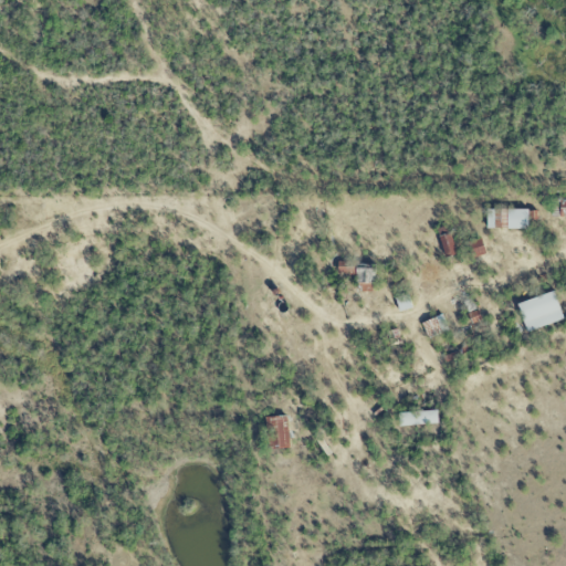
[(528,210),(486,209),(486,229),(528,229),(528,210)]
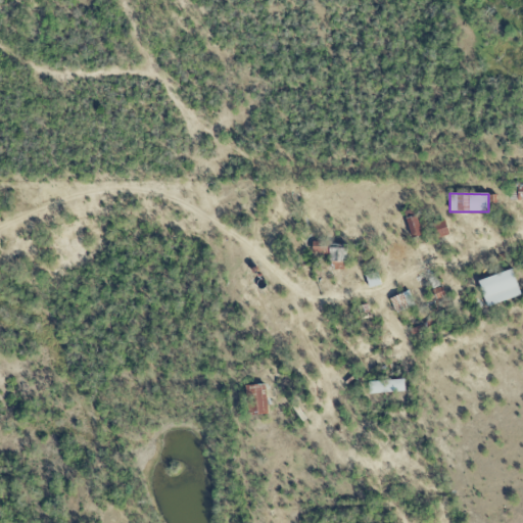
[(411,238),(421,236),(415,209),(405,211),(411,238)]
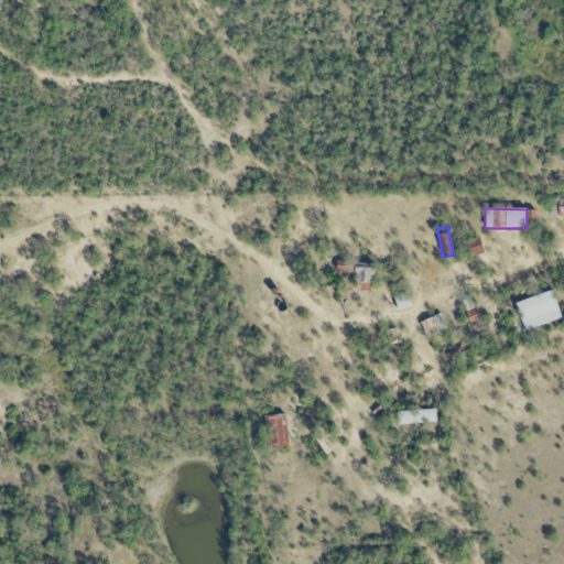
[(473,257),(484,255),(480,238),(468,240),(473,257)]
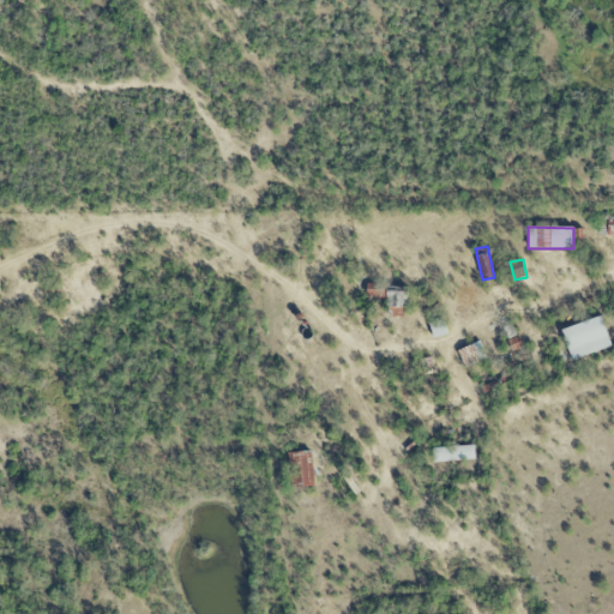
[(366,299),(386,299),(386,317),(405,317),(405,290),(378,290),(378,284),(366,284),(366,299)]
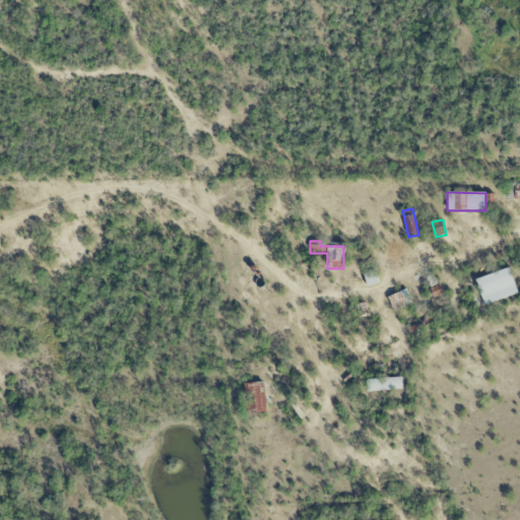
[(483,305),(517,294),(509,267),(474,279),(483,305)]
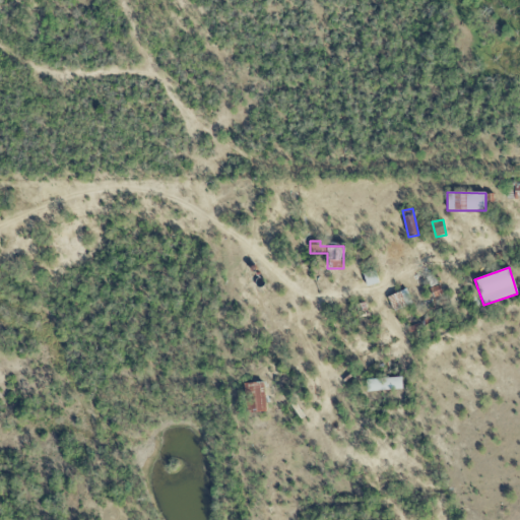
[(379,283),(375,270),(363,274),(367,286),(379,283)]
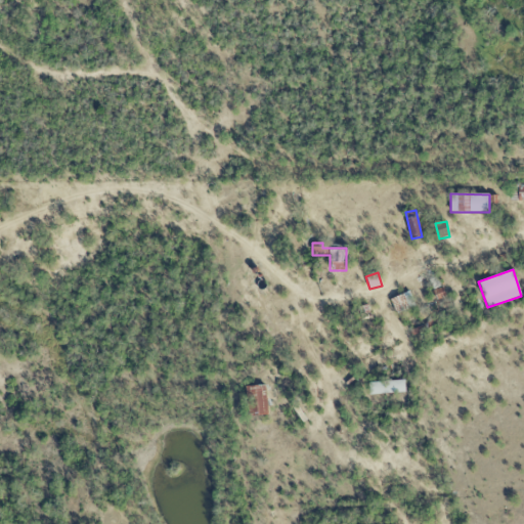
[(416,306),(408,291),(390,300),(396,314),(416,306)]
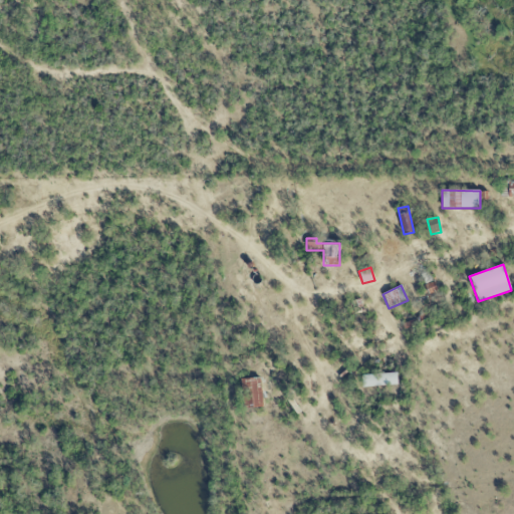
[(361,388),(398,384),(397,372),(361,374),(361,388)]
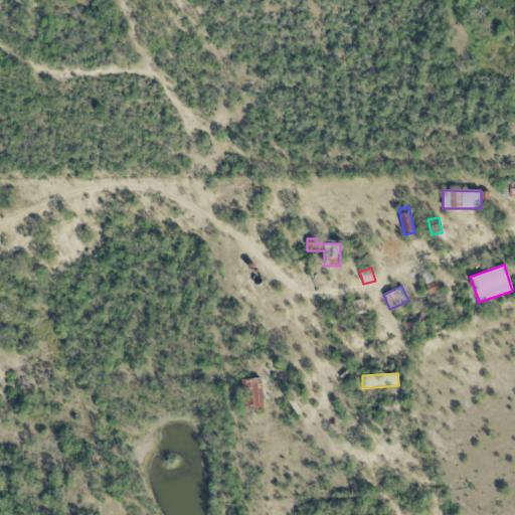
[(242,379),(245,409),(264,407),(262,377),(242,379)]
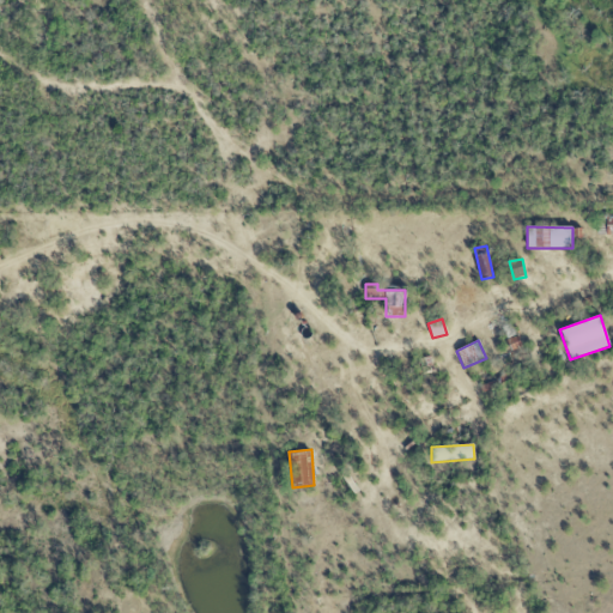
All buildings are outlined.
